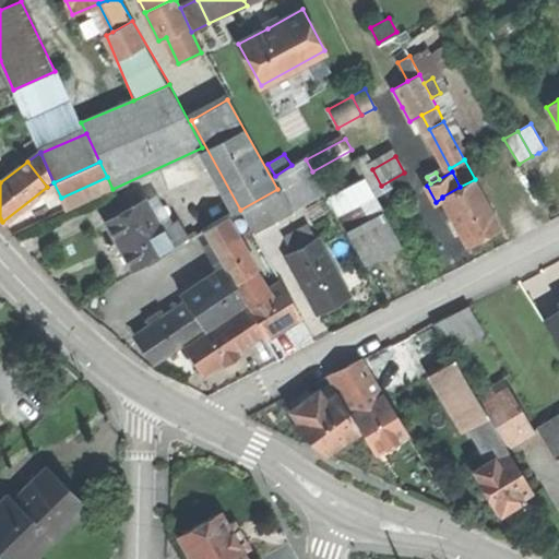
[(67,210),(113,189),(107,177),(61,198),(67,210)]
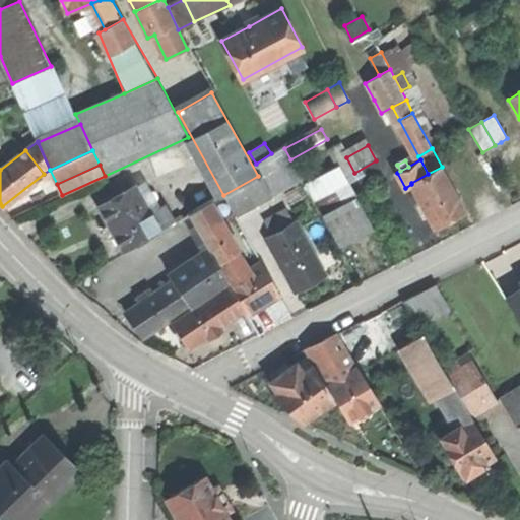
[(306,184),(315,200),(348,182),(339,166),(306,184)]
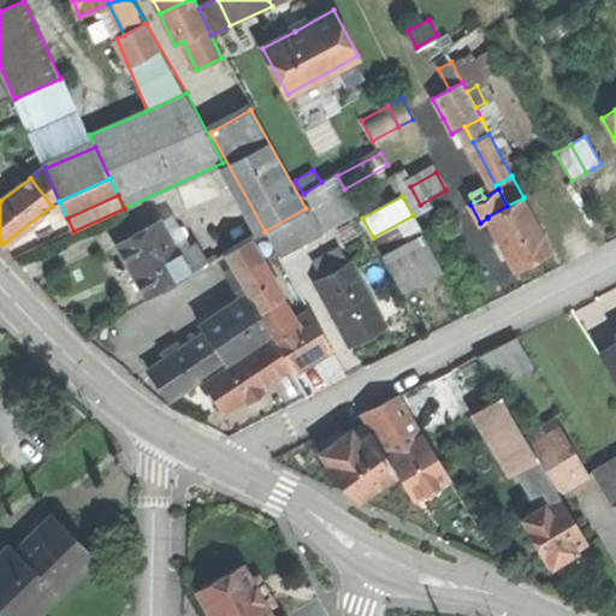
[(487,218),(515,271),(533,261),(551,252),(523,197),(507,206),(487,217),(487,218)]
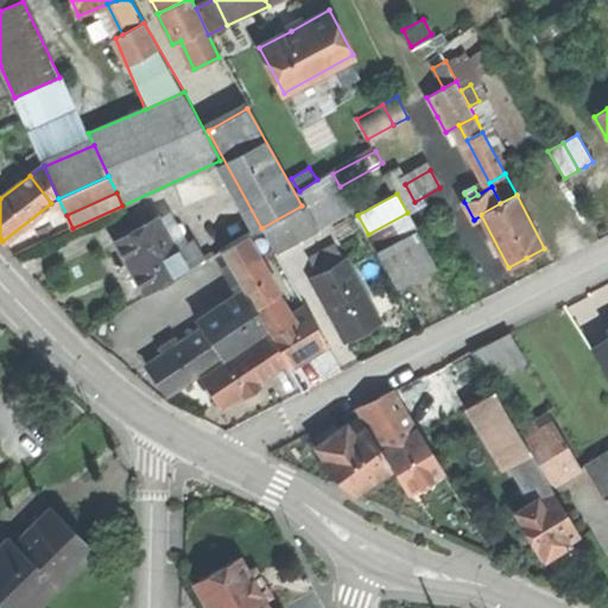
[(261,228),(272,247),(318,222),(308,202),(302,206),(261,228)]
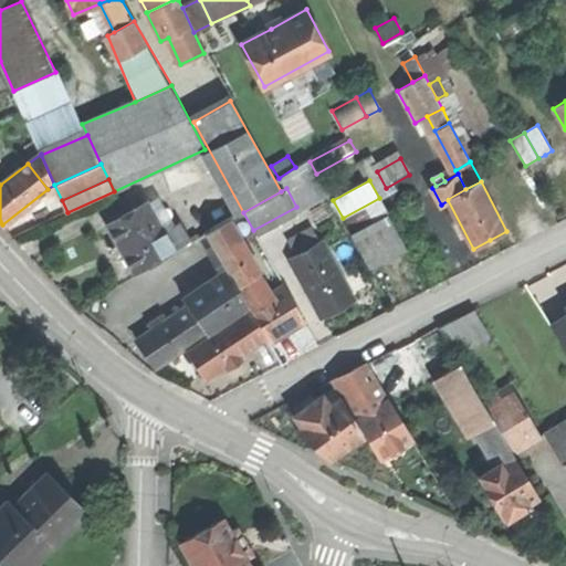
[(388,215),(379,198),(343,218),(352,234),(388,215)]
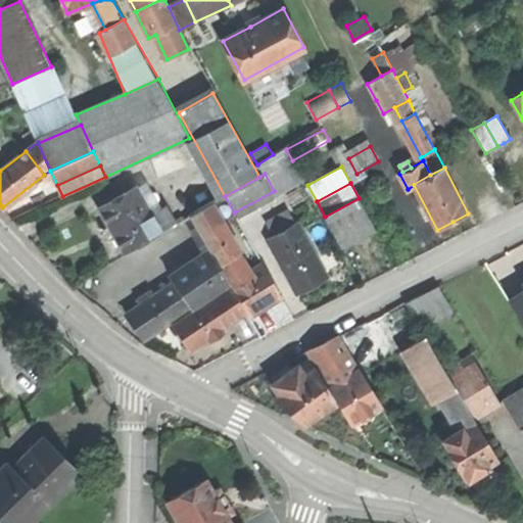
[(110,227),(124,251),(159,231),(151,216),(136,188),(99,207),(110,227)]
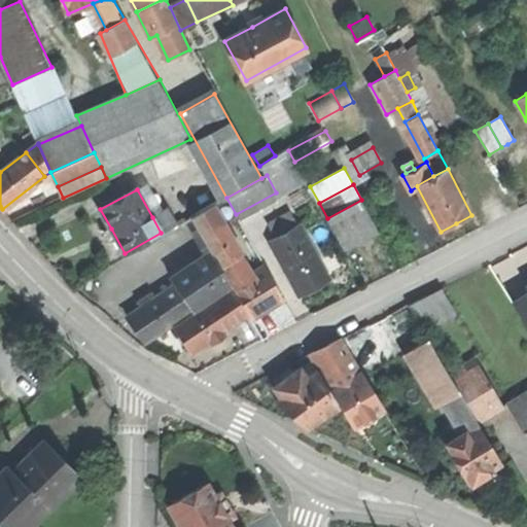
[(379,232),(361,200),(327,218),(345,250),(361,241),(379,232)]
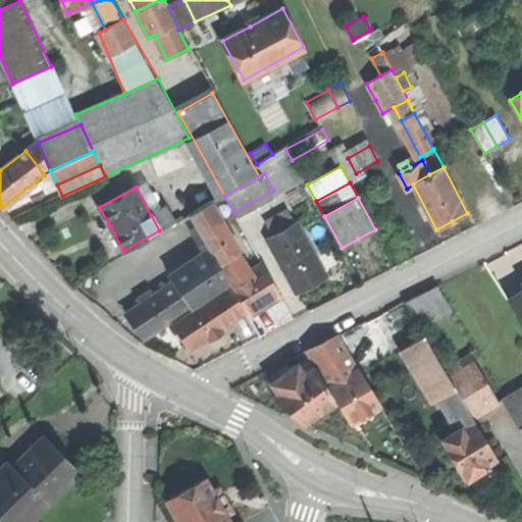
[(167,206),(151,215),(159,230),(175,222),(167,206)]
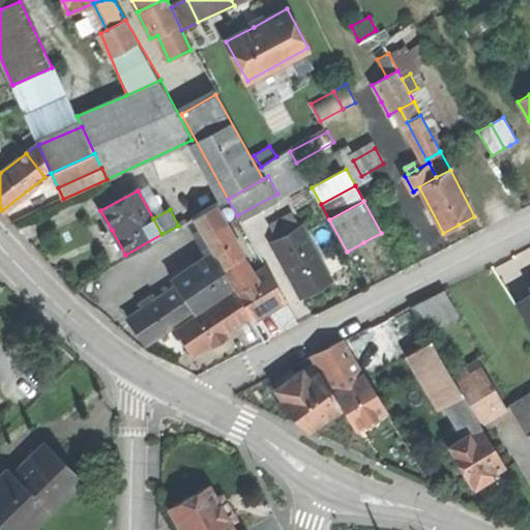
[(193,221),(214,257),(222,267),(240,257),(211,209),(193,221)]
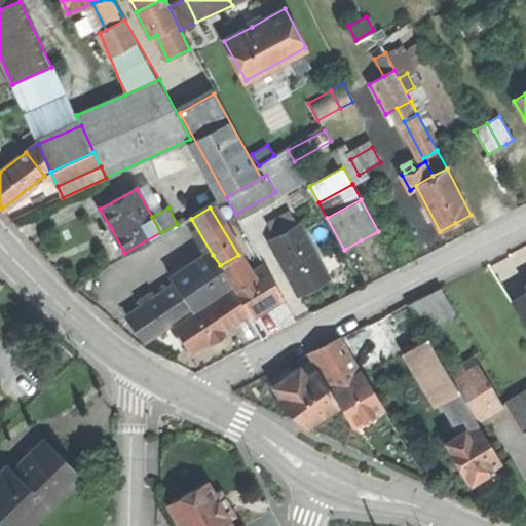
[(270,240),(299,294),(311,287),(328,277),(299,225),(270,240)]
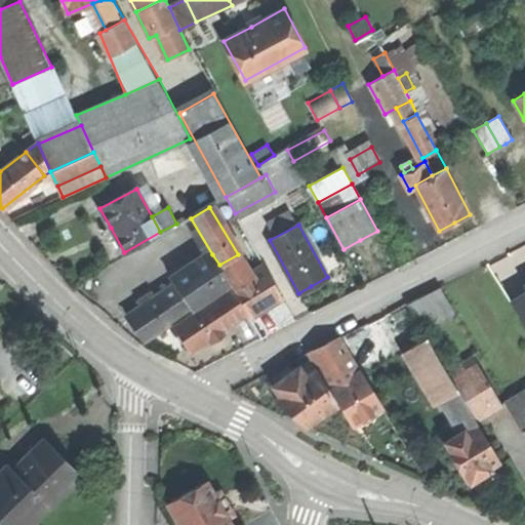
[(174,282),(193,309),(231,284),(219,265),(212,254),(172,281),(174,282)]
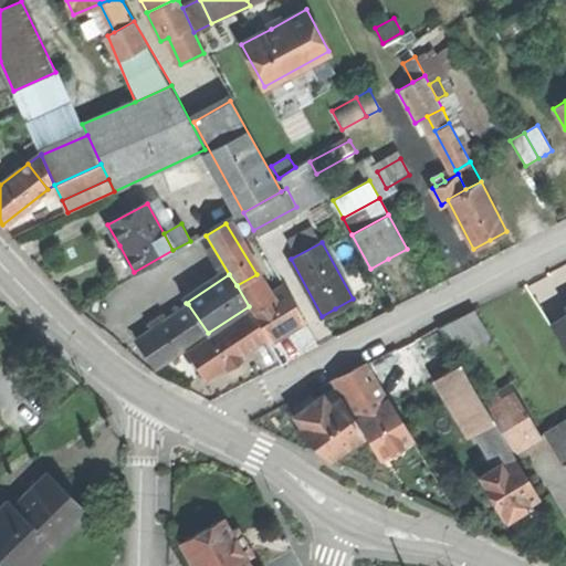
[(257,274),(237,285),(249,306),(251,310),(266,336),(270,342),(282,334),(290,329),(269,294),(257,274)]
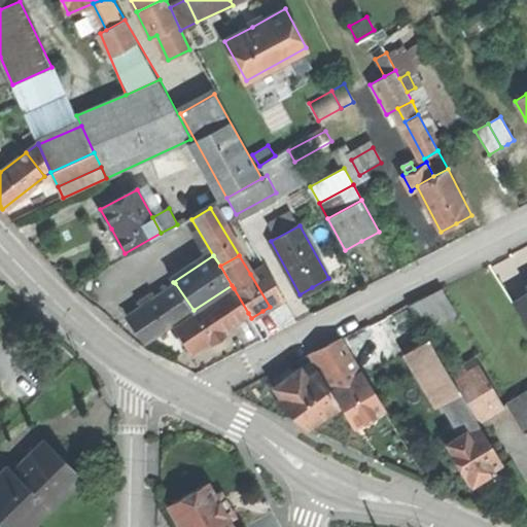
[(265,266),(250,274),(270,307),(284,299),(265,266)]
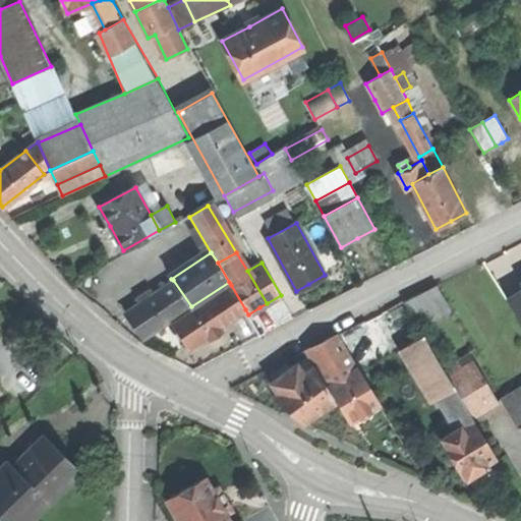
[(145,338),(191,306),(173,280),(126,311),(136,326),(145,338)]
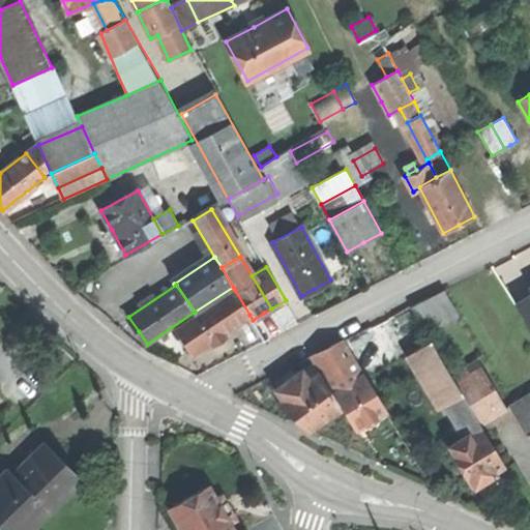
[(410,304),(423,331),(455,316),(443,289),(424,298),(410,304)]
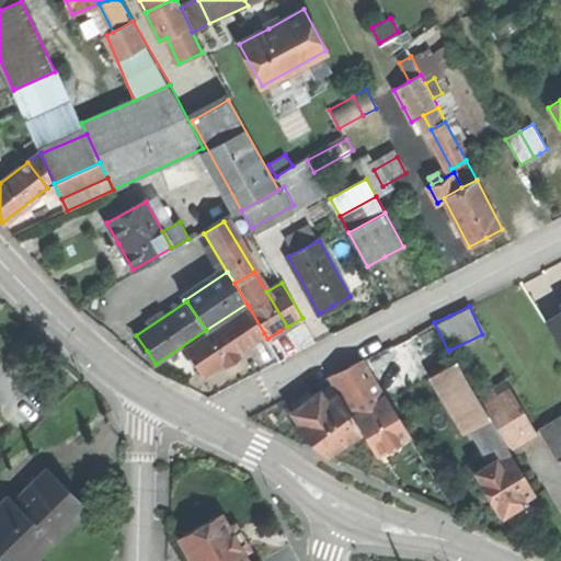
[(237,352),(264,333),(249,307),(185,348),(193,359),(203,374),(222,361),(237,352)]
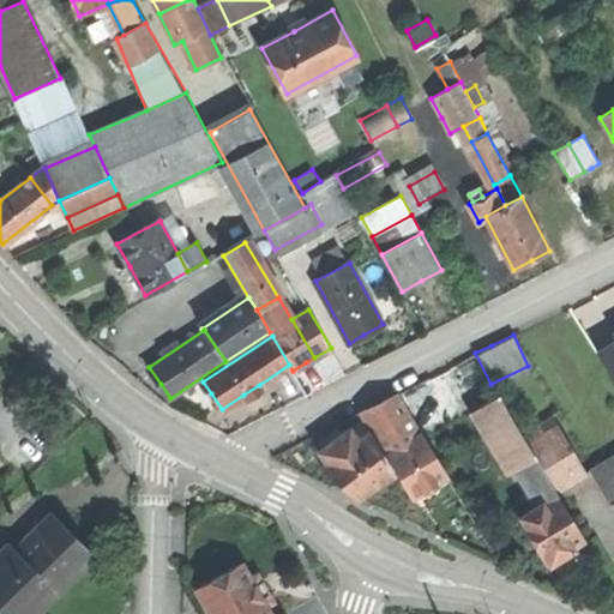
[(613,343),(596,354),(613,384),(613,343)]
